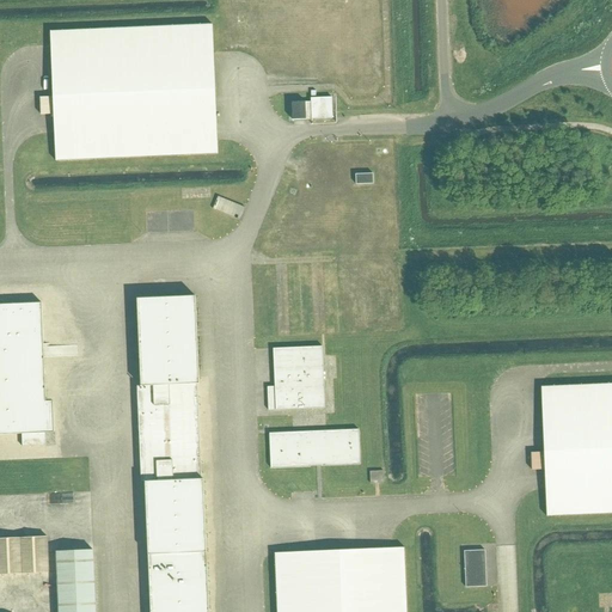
[(54,98),(41,98),(42,115),(54,115),(56,161),(218,154),(213,25),(50,32),(54,98)]
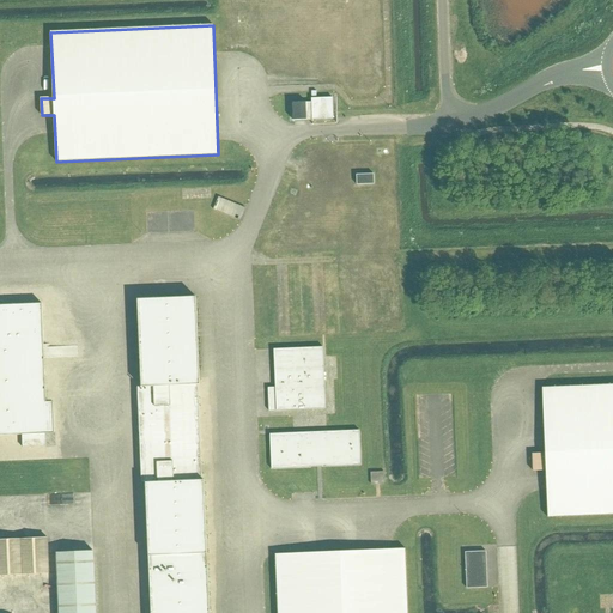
[(311,103),(292,103),(293,121),(333,120),(333,98),(311,99),(311,103)]
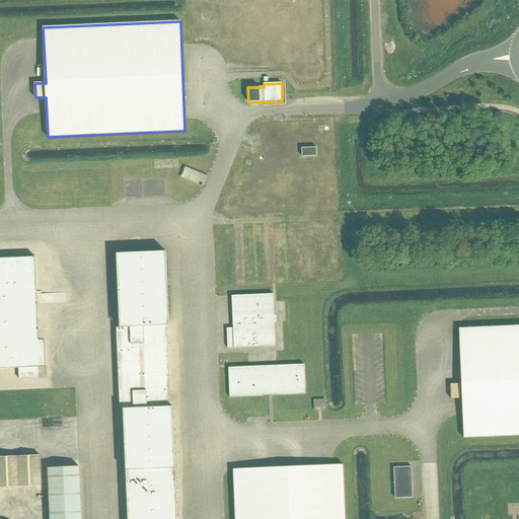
[(316,148),(301,148),(302,157),(317,156),(316,148)]
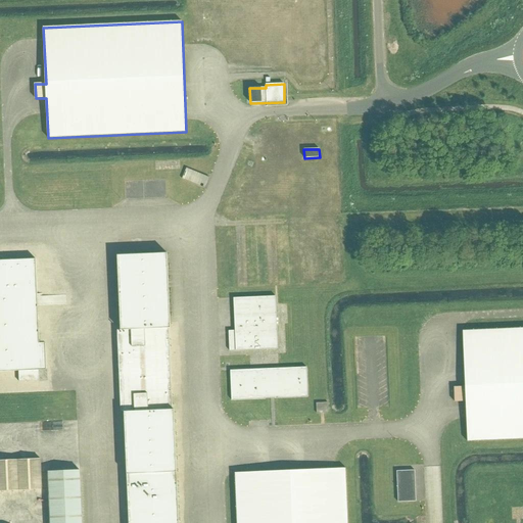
[(183,180),(206,188),(210,176),(187,169),(183,180)]
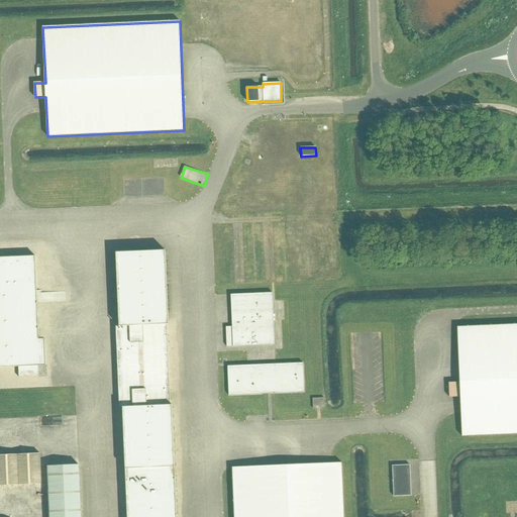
[(165,250),(116,252),(119,326),(116,327),(119,407),(122,407),(126,516),(177,516),(172,405),(170,405),(167,324),(169,324),(165,250)]
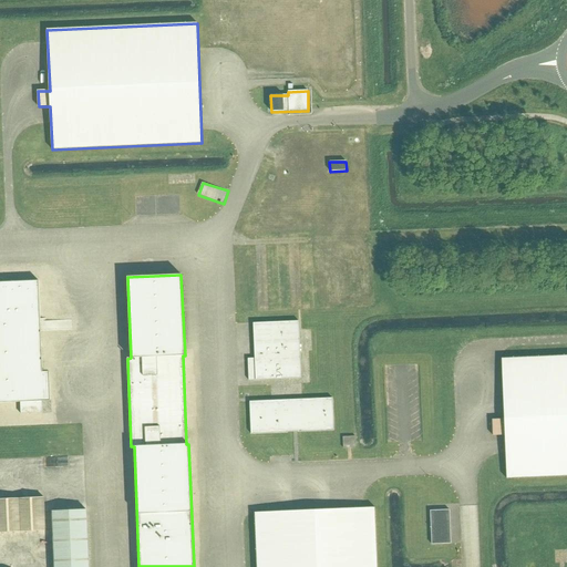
[(42,401),(51,401),(50,372),(42,372),(39,281),(0,282),(0,403),(21,403),(21,414),(42,413),(42,401)]
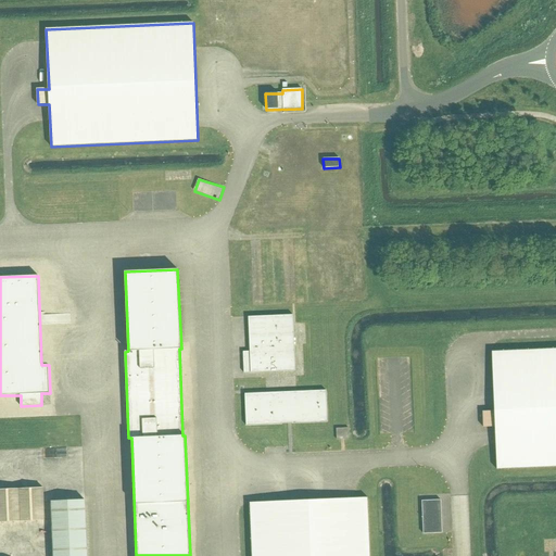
[(249,317),(250,353),(243,353),(243,374),(295,371),(293,315),(249,317)]
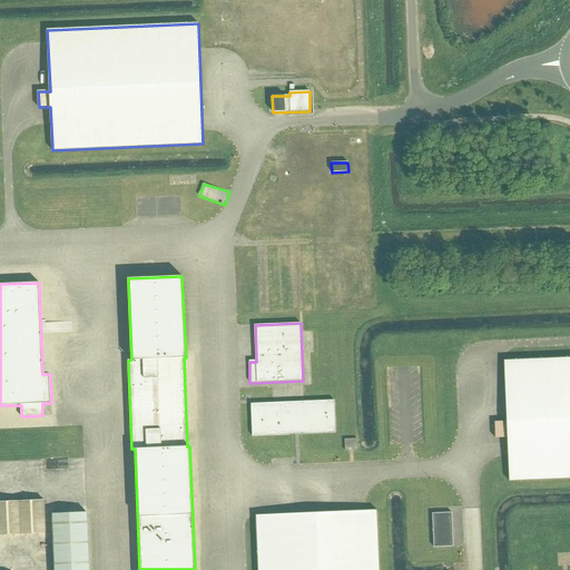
[(508,422),(494,423),(495,439),(508,438),(510,481),(569,479),(569,357),(505,361),(508,422)]
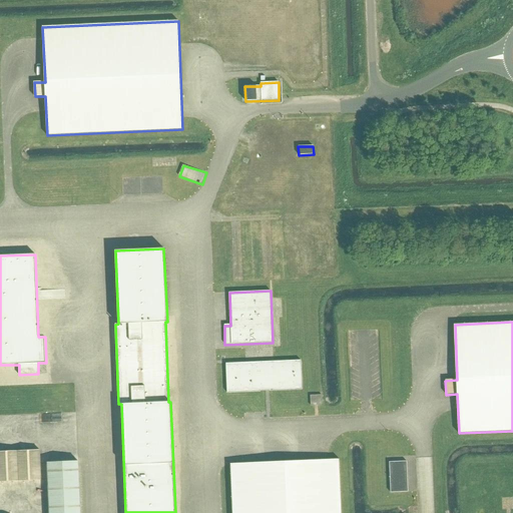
[(301,361),(226,364),(227,393),(302,390),(301,361)]
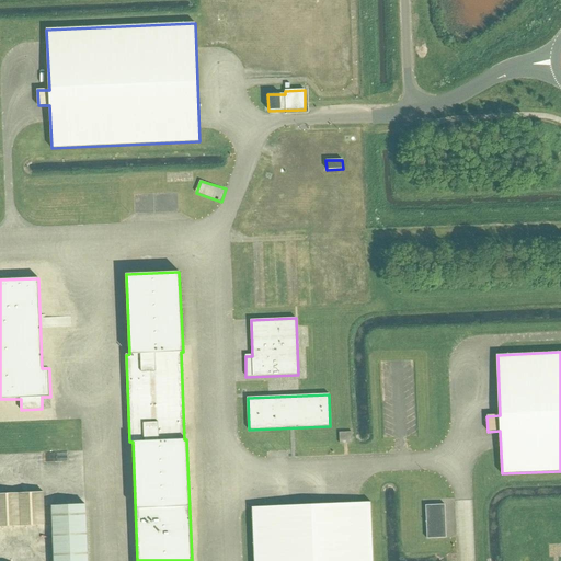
[(347,444),(352,443),(351,432),(339,433),(340,444),(344,444),(347,444)]
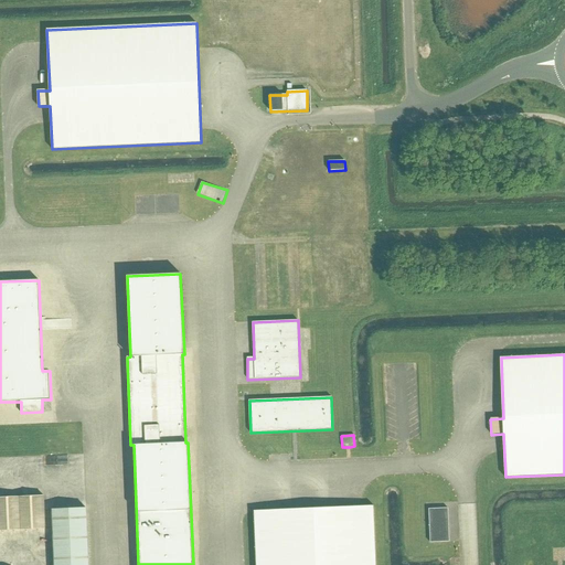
[(44,496),(0,497),(0,531),(45,529),(44,496)]
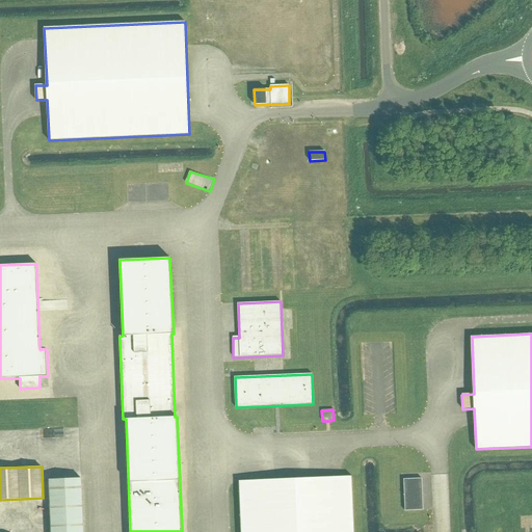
[(353,531),(351,477),(239,481),(240,531),(353,531)]
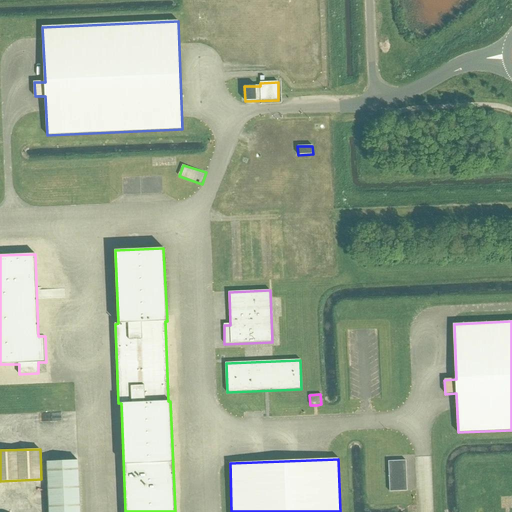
[(406,460),(389,461),(390,492),(407,491),(406,460)]
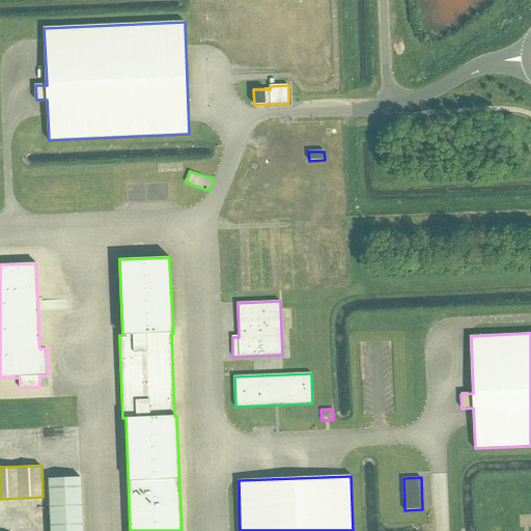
[(83,530),(82,478),(49,479),(51,530),(83,530)]
